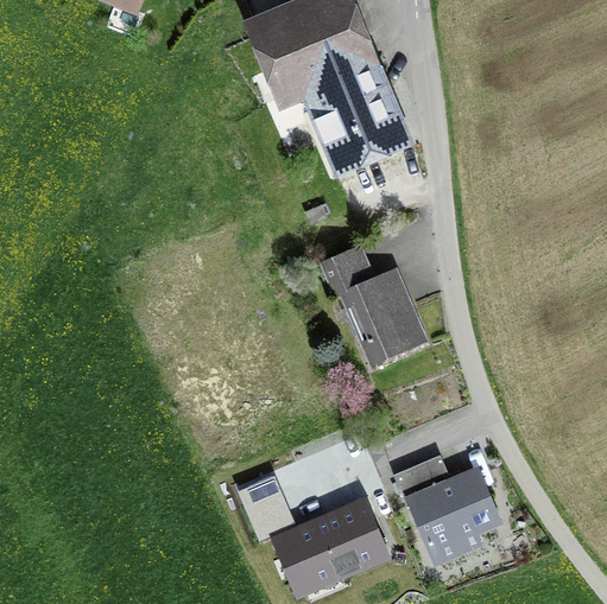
[(278,95),(309,82),(364,59),(339,0),(298,0),(247,21),(278,95)]
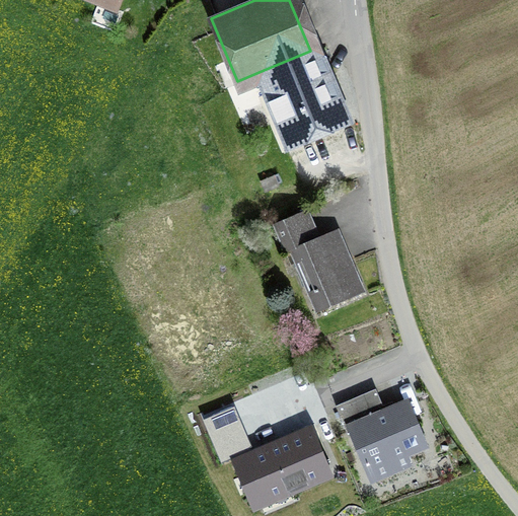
[(310,51),(264,70),(292,139),(340,120),(317,66),(327,62),(321,47),(310,51)]
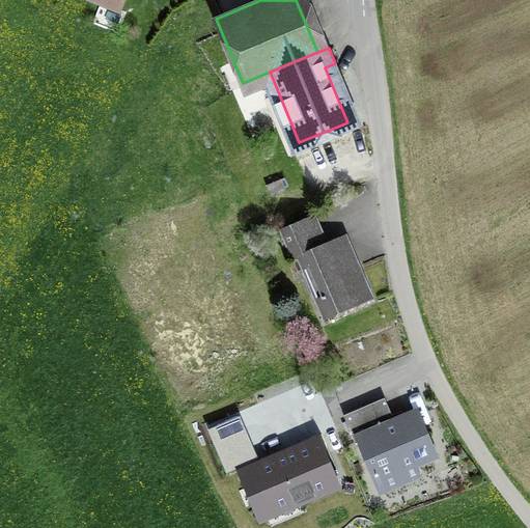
[(279,177),(266,184),(271,195),(284,189),(279,177)]
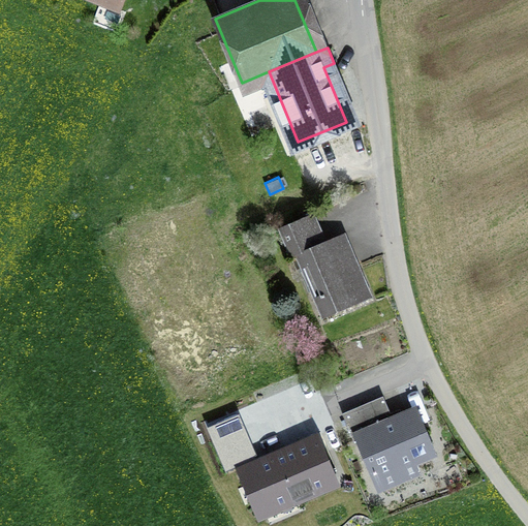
[(310,215),(272,230),(285,261),(291,259),(309,301),(314,299),(322,317),(368,298),(343,239),(323,247),(310,215)]
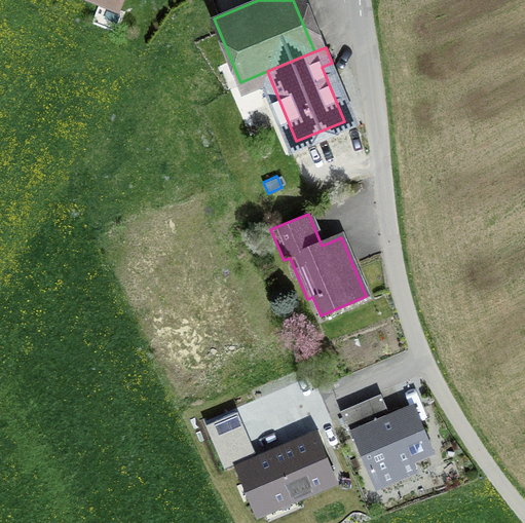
[(378,396),(340,411),(351,437),(358,435),(373,472),(425,449),(407,406),(386,415),(378,396)]
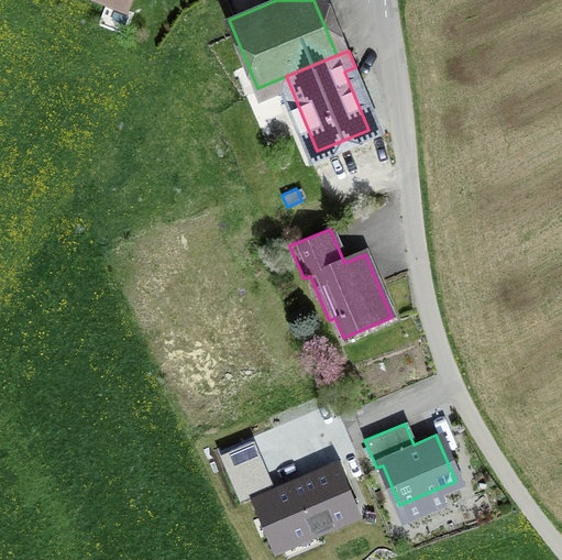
[(224,467),(239,500),(273,485),(259,452),(224,467)]
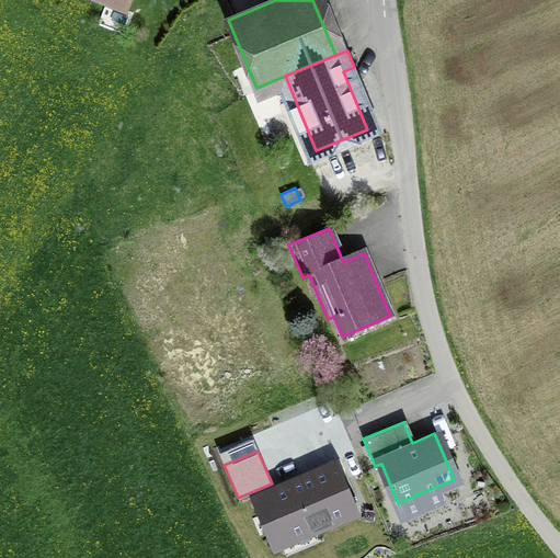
[(335,465),(260,497),(278,541),(354,509),(335,465)]
